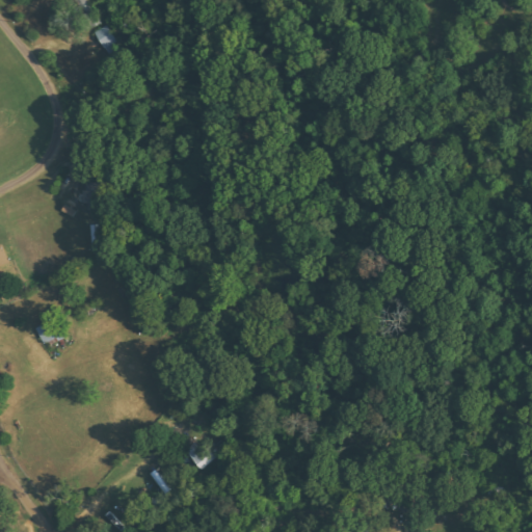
[(121,47),(107,25),(95,33),(108,55),(121,47)]
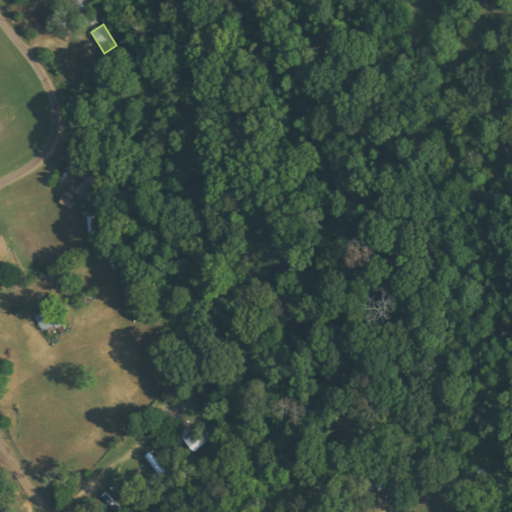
[(86,177),(87,202),(107,202),(106,176),(86,177)]
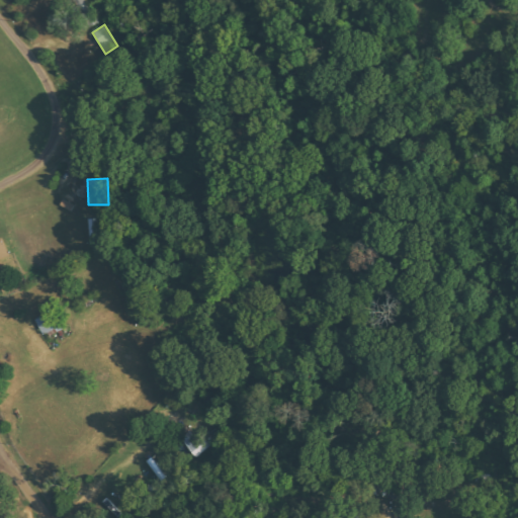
[(99,219),(90,220),(91,244),(100,244),(99,219)]
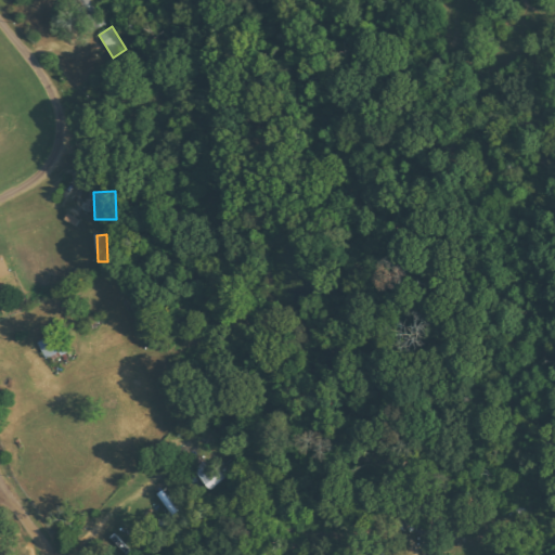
[(0,279),(13,275),(5,256),(0,257),(0,279)]
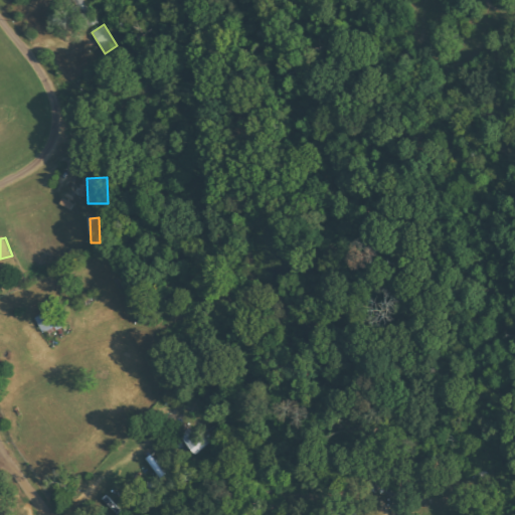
[(36,318),(43,333),(62,324),(54,309),(36,318)]
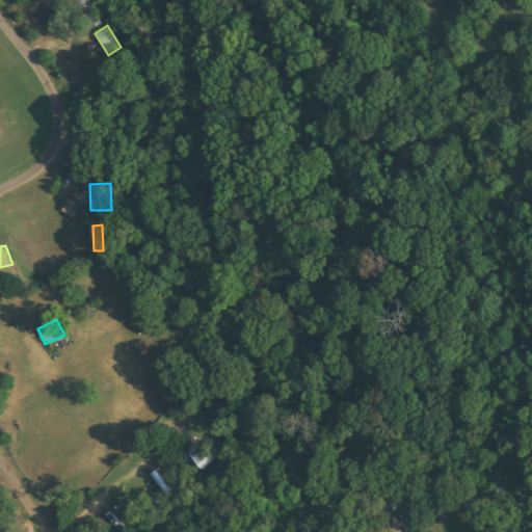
[(205,469),(216,459),(200,441),(189,451),(205,469)]
